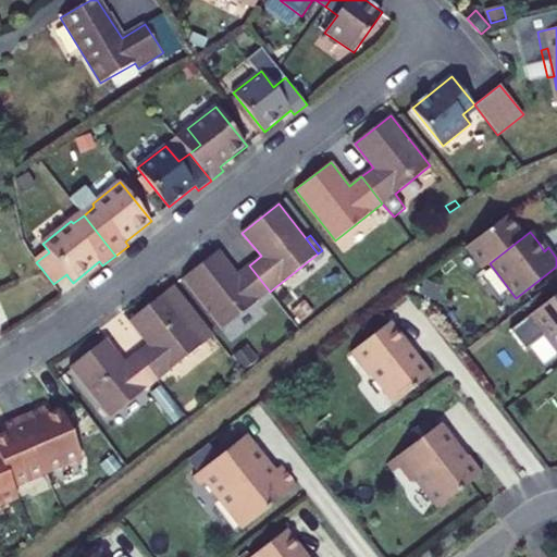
[(543,239),(539,243),(544,251),(548,247),(543,239)]
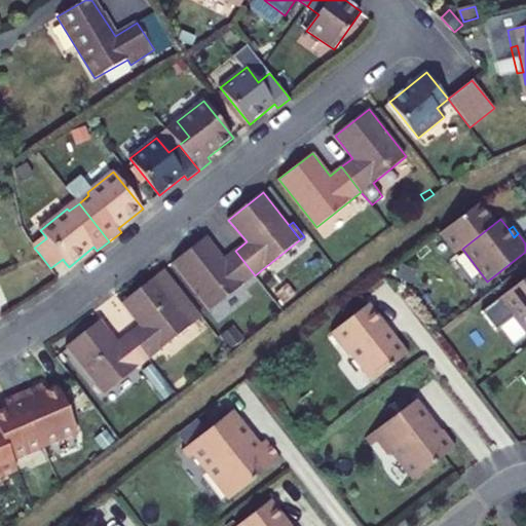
[(207,237),(173,264),(211,310),(255,275),(235,251),(224,259),(207,237)]
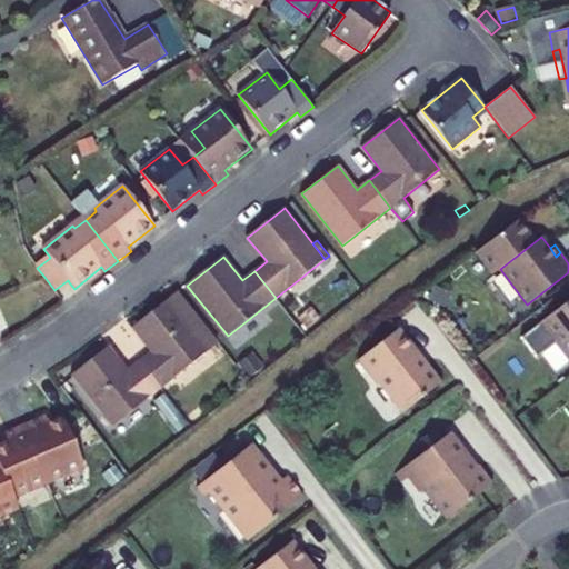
[(336,270),(335,281),(343,282),(346,271),(336,270)]
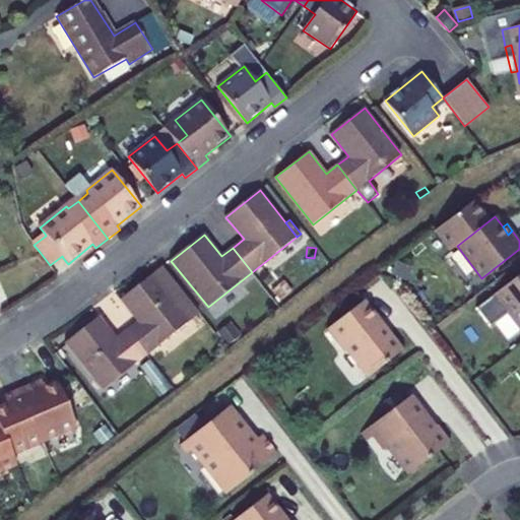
[(516,277),(519,274),(519,262),(510,270),(516,277)]
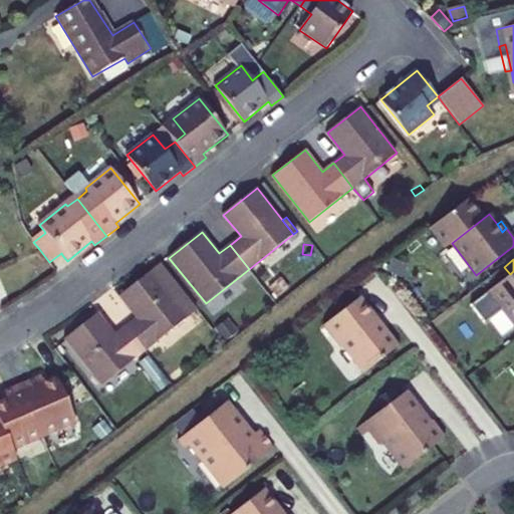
[(126,327),(146,351),(197,310),(161,264),(119,296),(138,318),(126,327)]
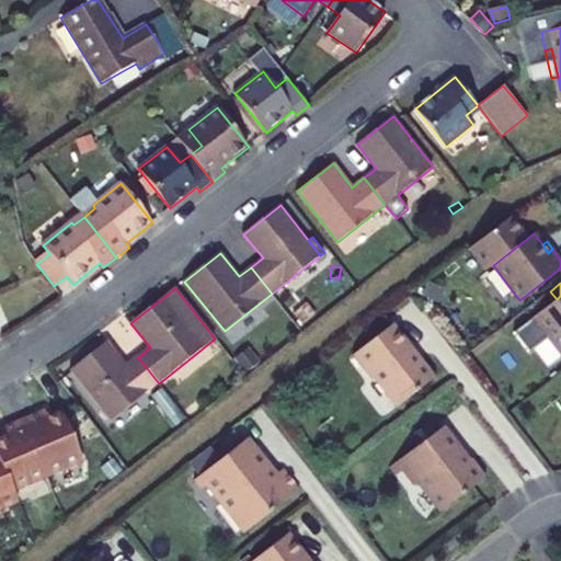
[(560,353),(560,296),(557,299),(534,318),(560,353)]
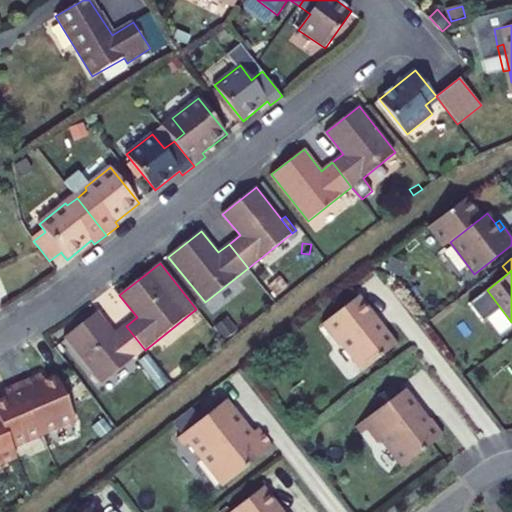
[(360,295),(323,324),(340,346),(343,343),(363,371),(395,346),(375,319),(376,318),(360,295)]
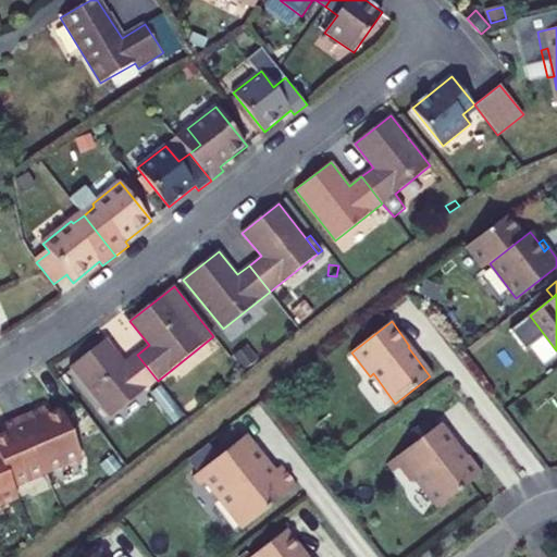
[(107,339),(70,369),(110,418),(158,381),(137,355),(125,363),(107,339)]
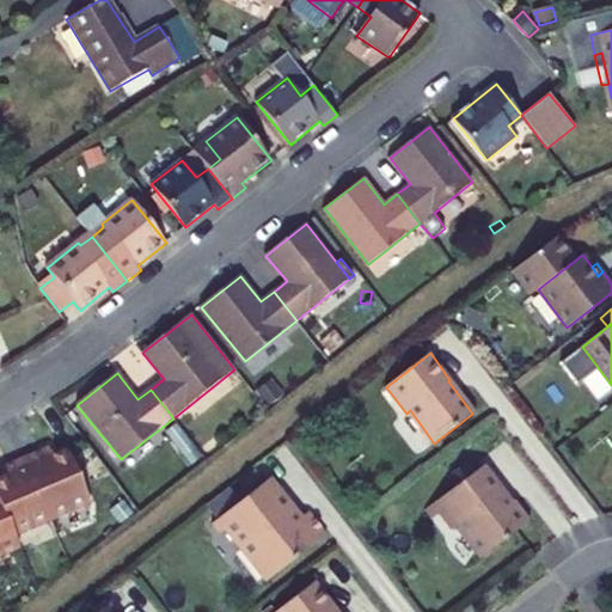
[(209,457),(222,446),(215,438),(201,448),(209,457)]
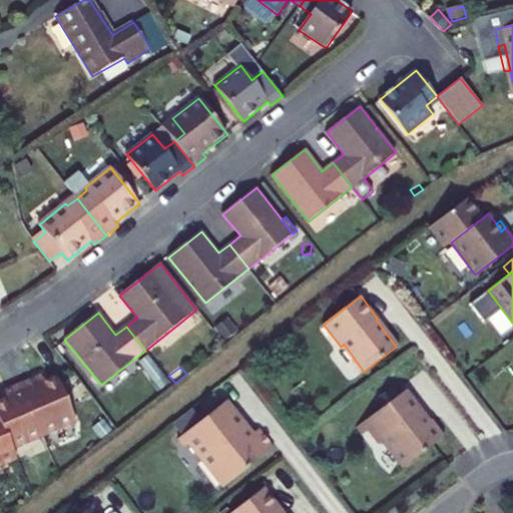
[(0,467),(17,461),(12,450),(44,437),(76,423),(57,380),(46,385),(43,380),(41,375),(21,384),(2,393),(4,397),(6,403),(0,404),(0,467)]
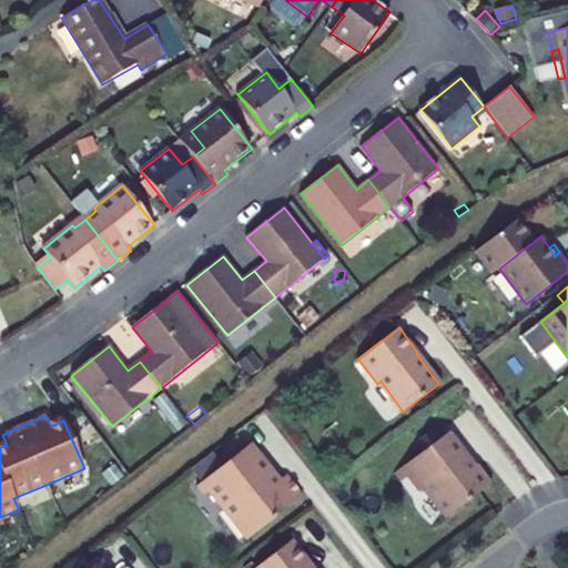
[(61,415),(48,421),(51,426),(63,421),(61,415)]
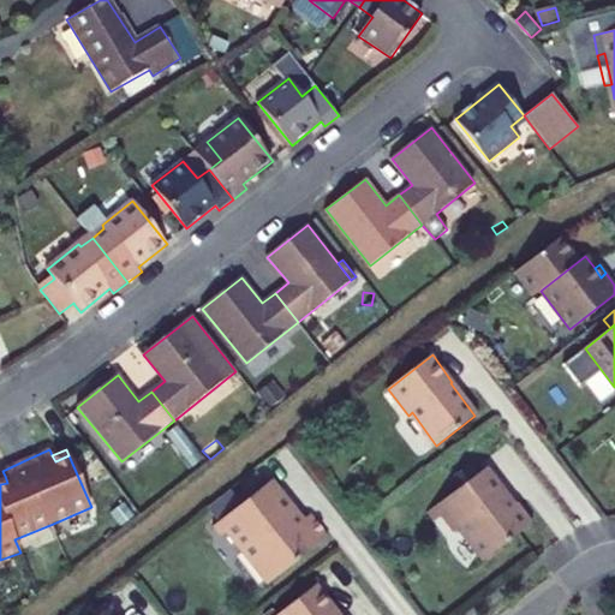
[(485,470),(434,507),(441,517),(453,533),(459,529),(484,560),(532,524),(518,503),(513,507),(508,511),(500,499),(503,495),(485,470)]
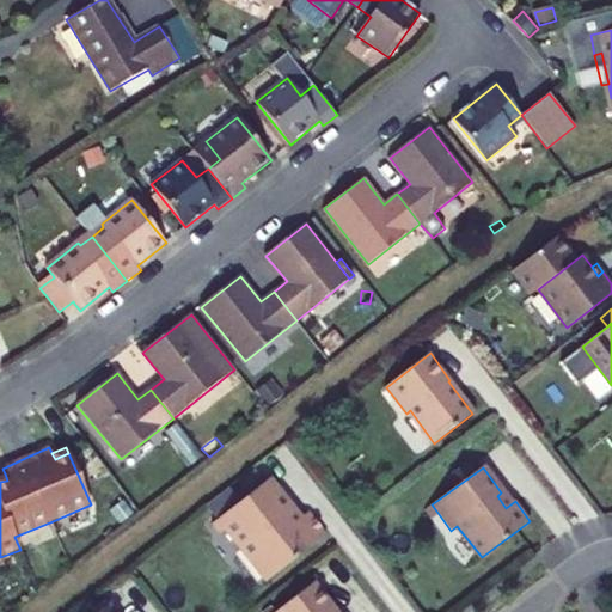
[(269,479),(219,518),(226,527),(268,580),(328,533),(310,512),(300,519),(295,524),(286,512),(291,507),(269,479)]
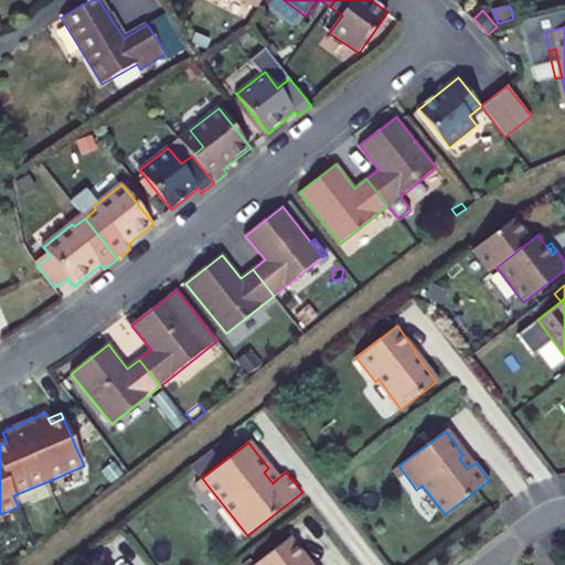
[(138,450),(127,459),(134,468),(145,458),(138,450)]
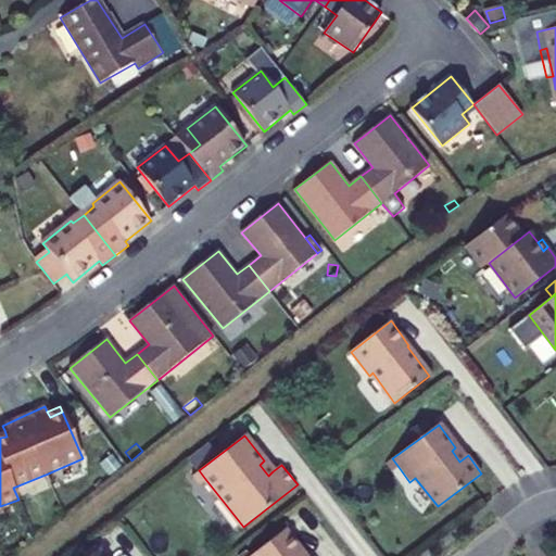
[(464,458),(455,447),(452,451),(459,462),(464,458)]
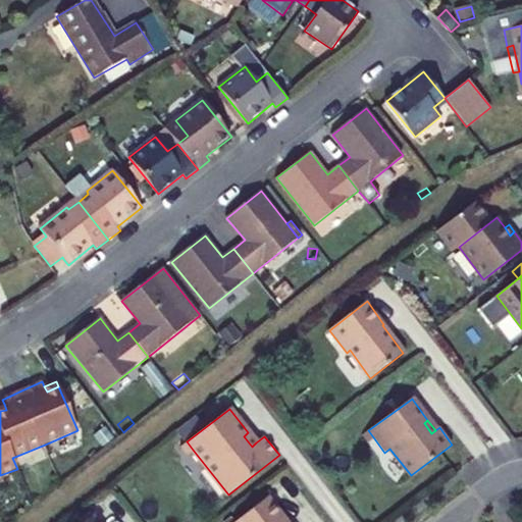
[(368,430),(362,435),(368,442),(374,438),(368,430)]
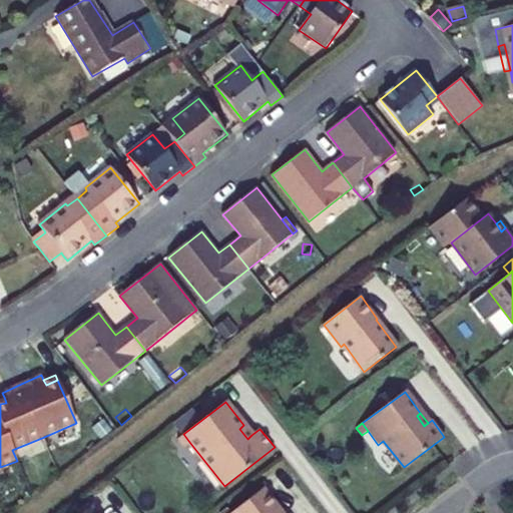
[(243,425),(239,429),(247,439),(251,435),(243,425)]
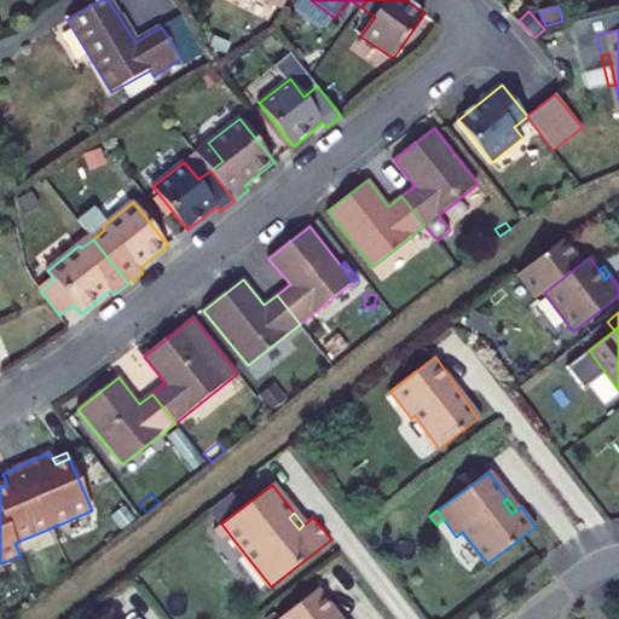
[(214,530),(221,538),(229,533),(221,524),(214,530)]
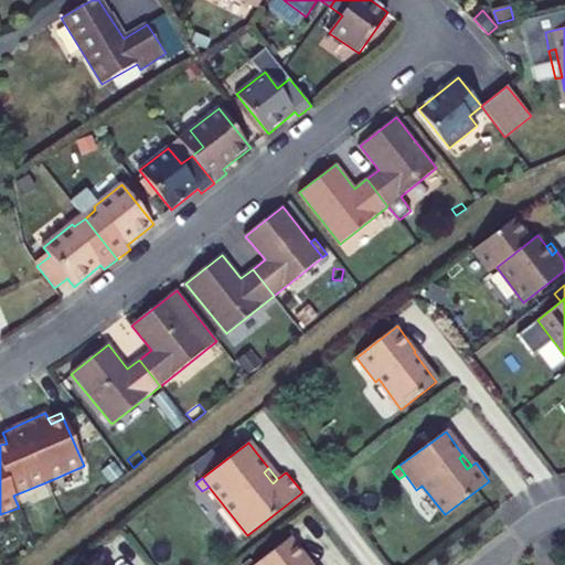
[(290,537),(253,564),(308,564),(307,563),(309,561),(290,537)]
